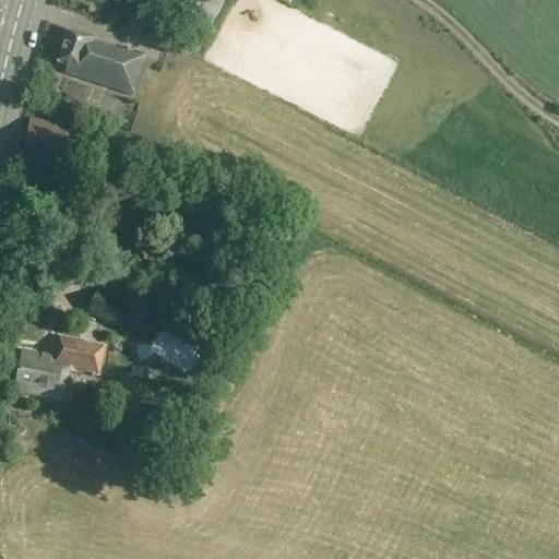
[(227,0),(174,0),(167,13),(210,35),(227,0)]
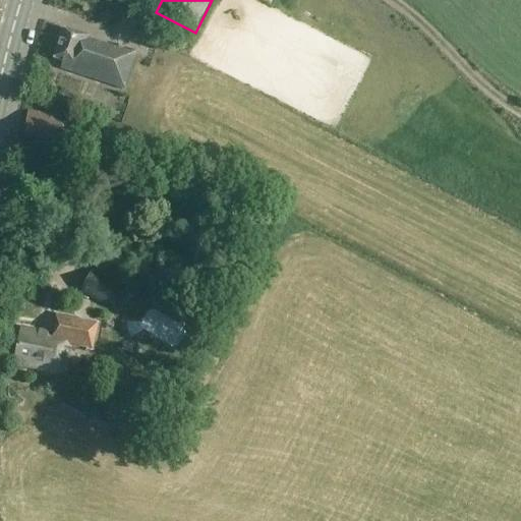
[(61,30),(51,60),(60,63),(57,69),(121,92),(132,57),(96,45),(95,48),(83,44),(85,38),(61,30)]
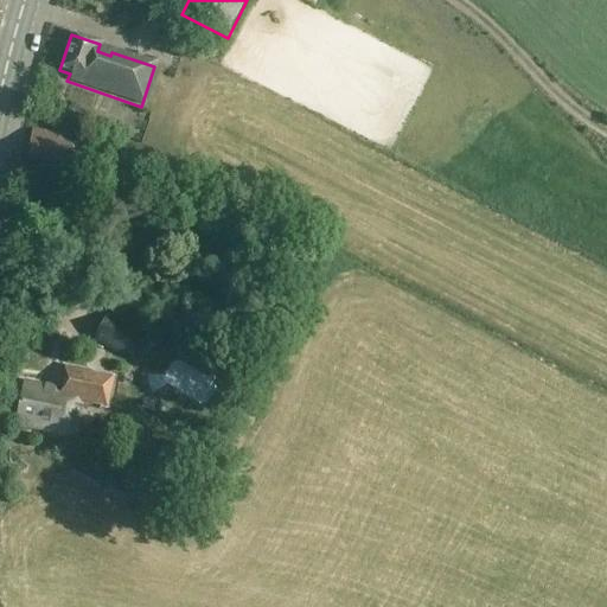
[(31,133),(27,161),(34,163),(33,172),(49,174),(49,171),(55,172),(55,176),(82,179),(87,141),(31,133)]
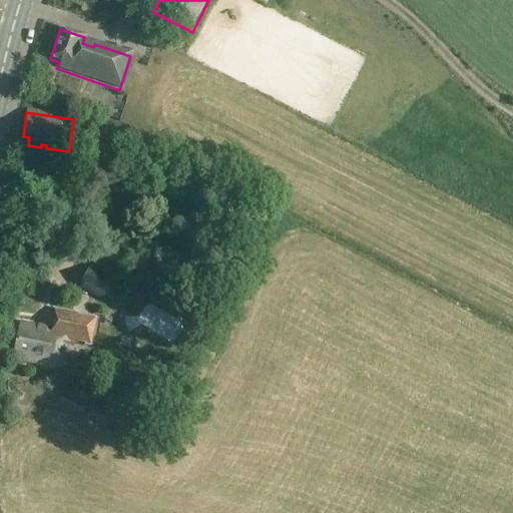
[(92,265),(108,264),(107,247),(91,248),(92,265)]
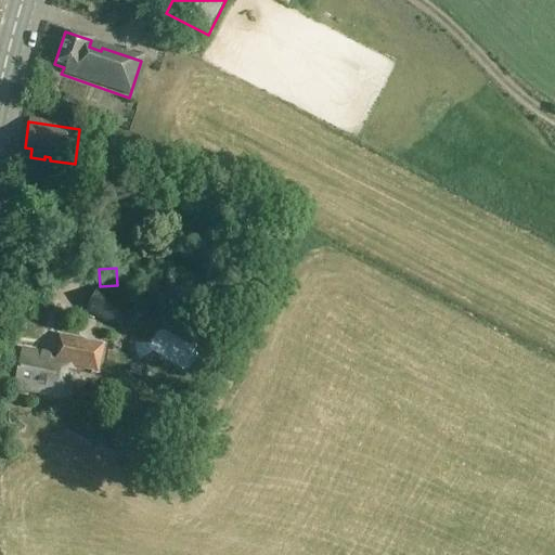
[(95,292),(86,315),(121,333),(131,310),(146,318),(153,306),(139,296),(136,300),(120,292),(115,300),(95,292)]
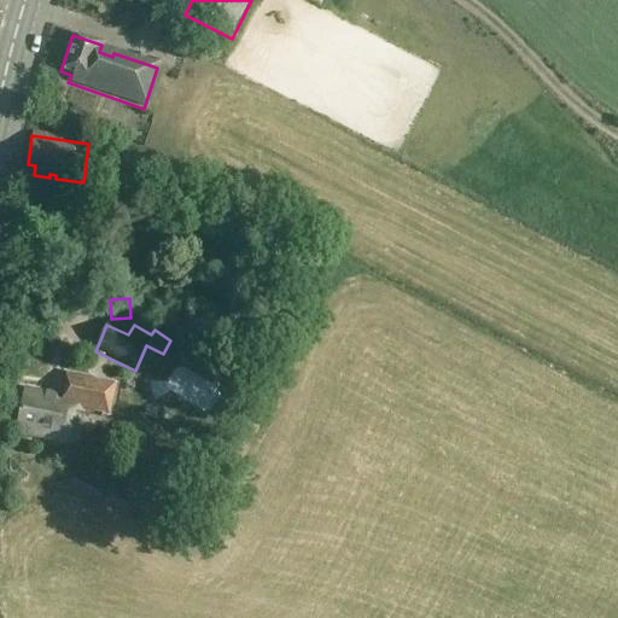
[(16,429),(79,441),(81,413),(108,417),(114,388),(91,383),(92,382),(63,375),(57,400),(23,394),(16,429)]
